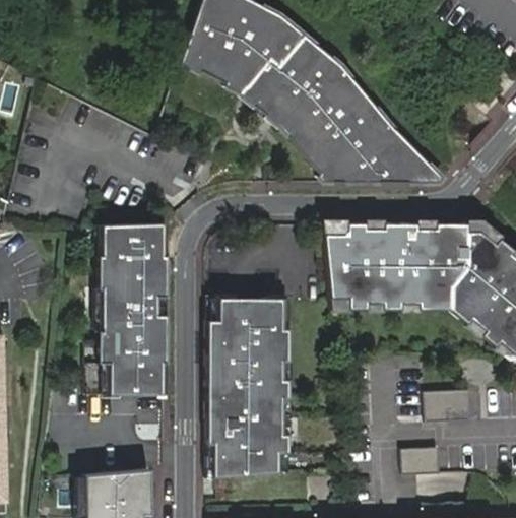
[(275,123),(299,30),(250,0),(205,0),(184,66),(244,98),(275,123)]
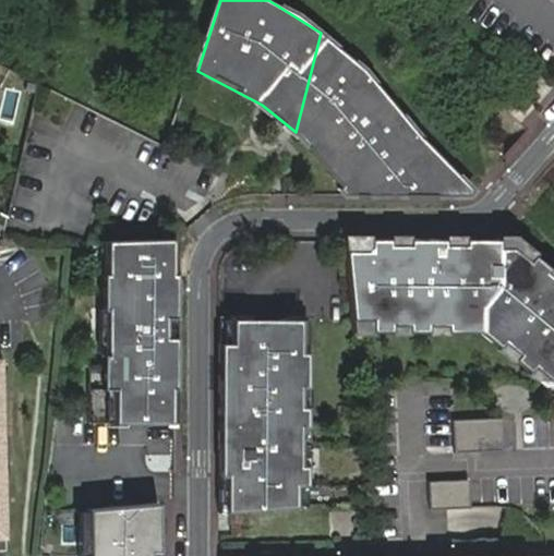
[(477,192),(409,122),(366,70),(323,33),(321,33),(296,132),(346,190),(344,191),(348,196),(472,196),(477,192)]
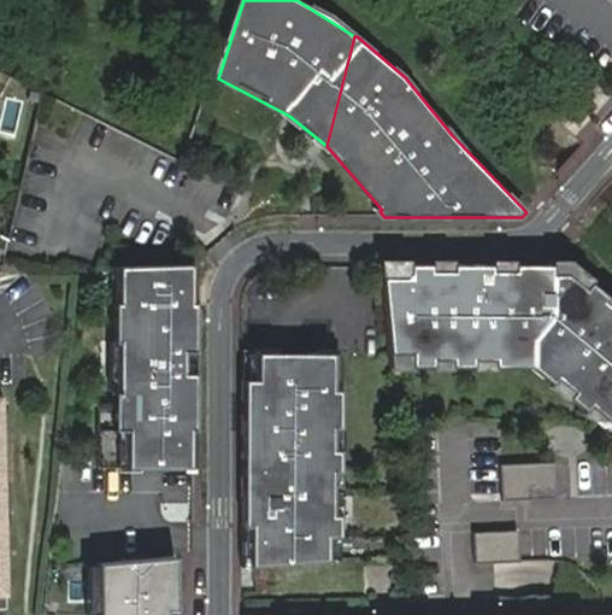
[(0,130),(13,105),(0,97),(0,130)]
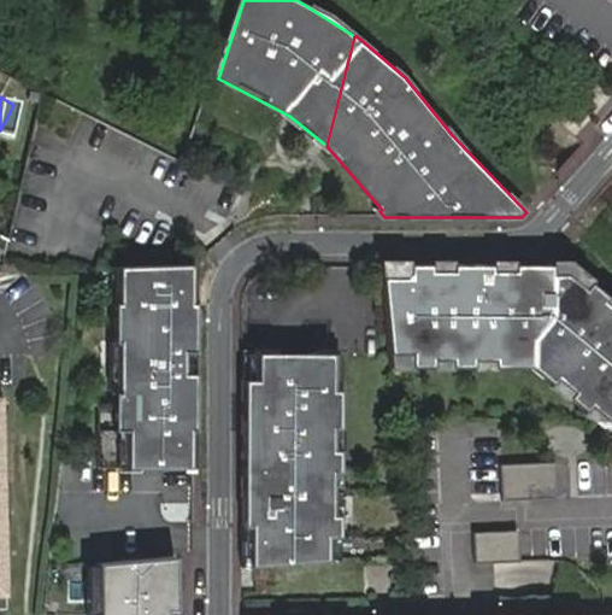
[(611,299),(571,265),(383,264),(392,367),(531,367),(598,417),(611,417),(611,299)]
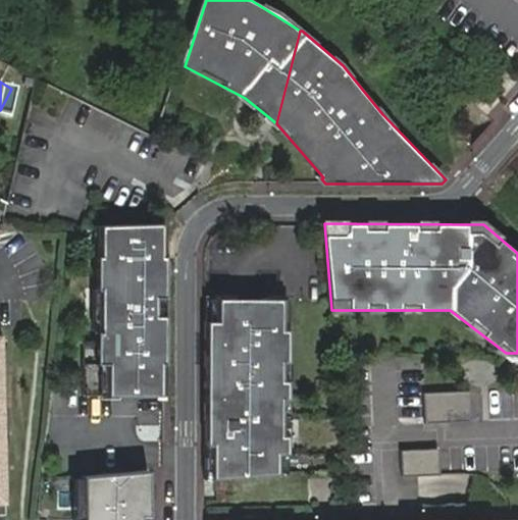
[(168,397),(169,257),(168,251),(169,246),(169,225),(104,225),(104,256),(101,256),(101,291),(104,291),(104,332),(100,332),(100,343),(88,343),(88,397),(168,397)]
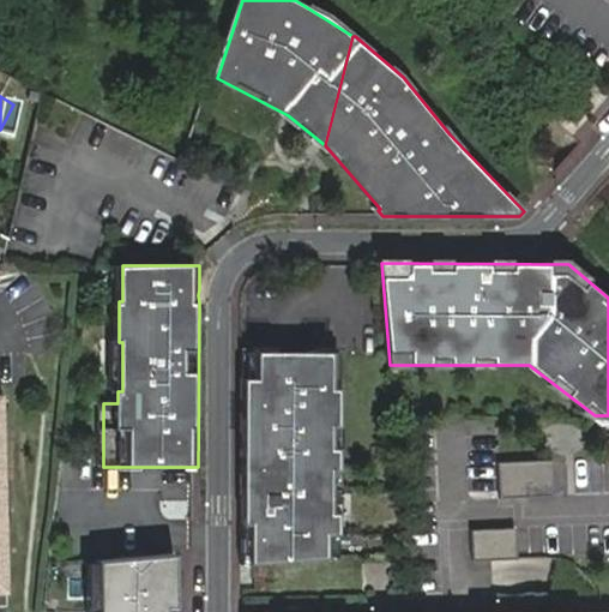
[(122,391),(122,342),(119,342),(106,342),(107,391),(118,391),(122,391)]
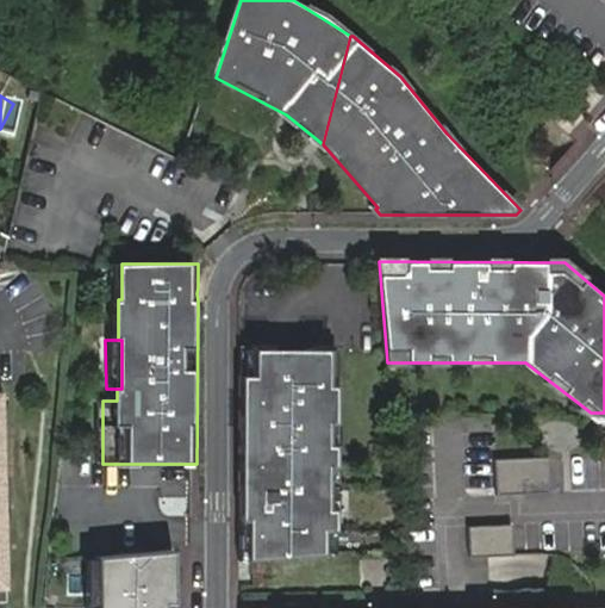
[(338,558),(340,354),(244,354),(243,565),(326,559),(338,558)]
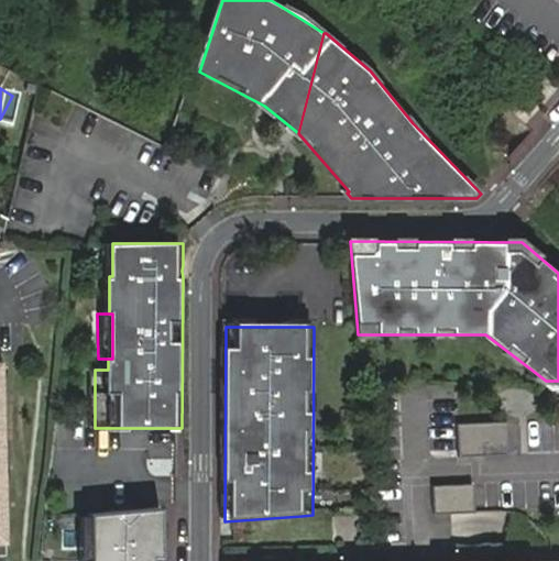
[(462,422),(462,455),(511,455),(512,424),(462,422)]
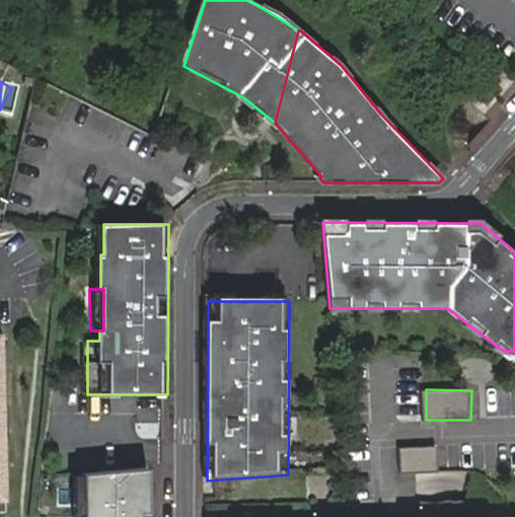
[(405,472),(439,470),(437,446),(402,448),(405,472)]
